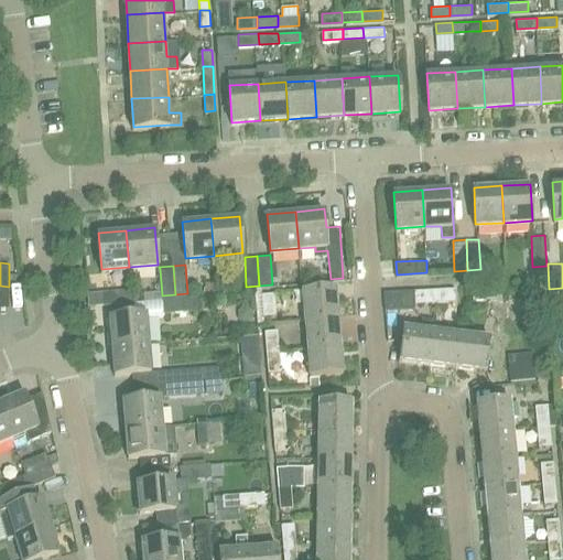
[(205,280),(206,290),(215,290),(215,280),(205,280)]
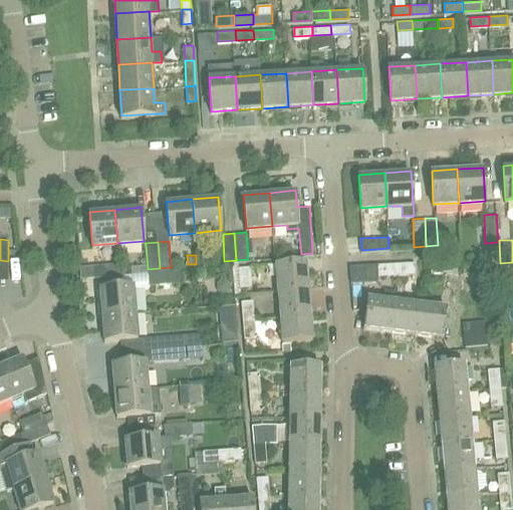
[(432,271),(451,271),(451,270),(462,268),(463,258),(431,259),(432,271)]
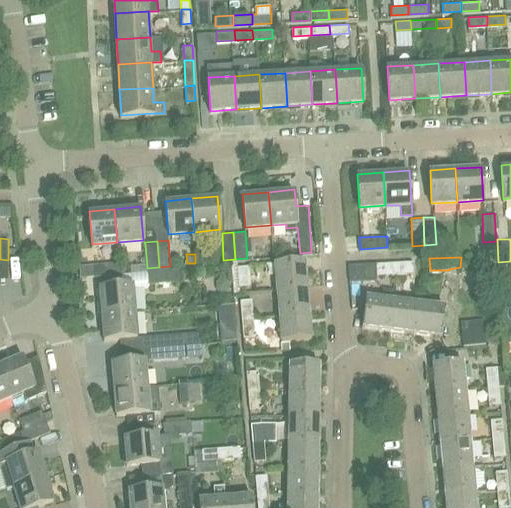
[(276,273),(277,287),(307,285),(305,268),(307,267),(306,260),(304,260),(304,259),(275,261),(275,262),(265,262),(266,274),(276,273)]
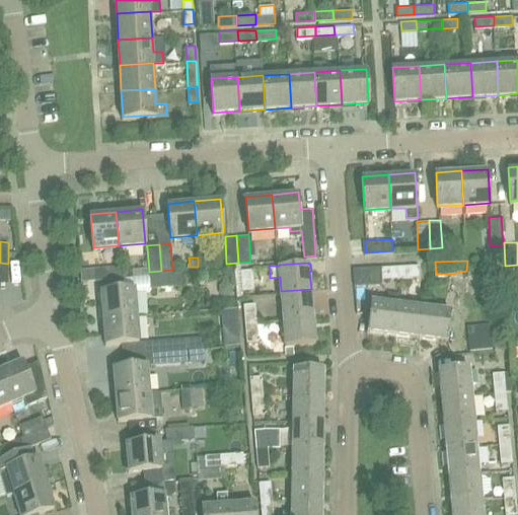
[(400,265),(400,276),(420,275),(419,264),(400,265)]
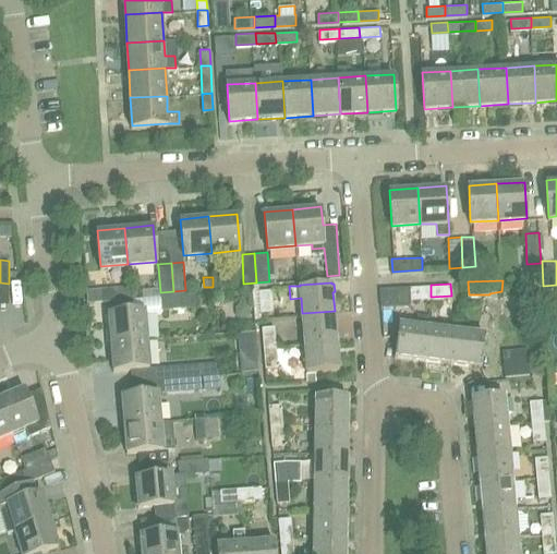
[(103,287),(104,299),(131,297),(130,285),(103,287)]
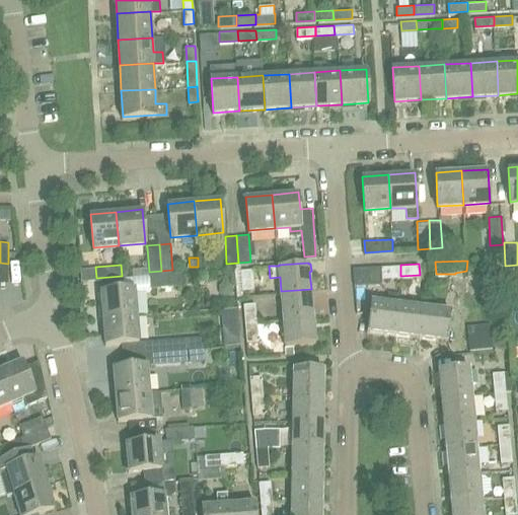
[(382,277),(400,276),(400,265),(381,266),(382,277)]
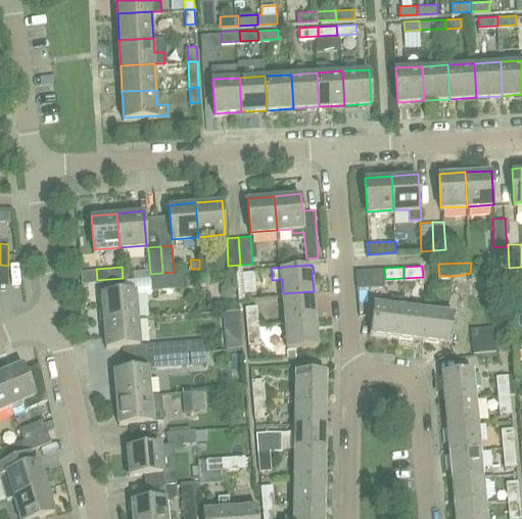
[(244,290),(255,289),(254,270),(243,271),(244,290)]
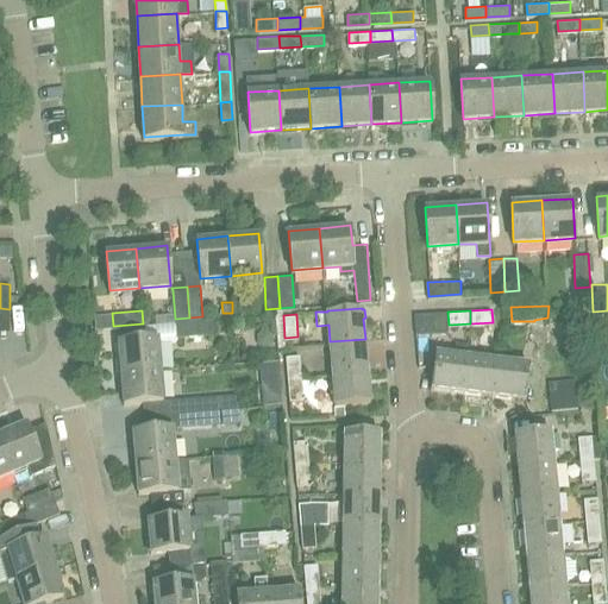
[(175,319),(176,335),(190,334),(212,332),(211,315),(202,316),(189,318),(175,319)]
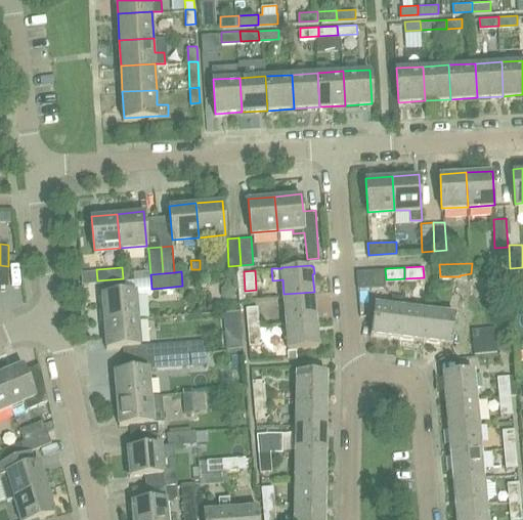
[(222,286),(223,293),(227,297),(232,296),(236,292),(235,285),(231,282),(226,282),(222,286)]
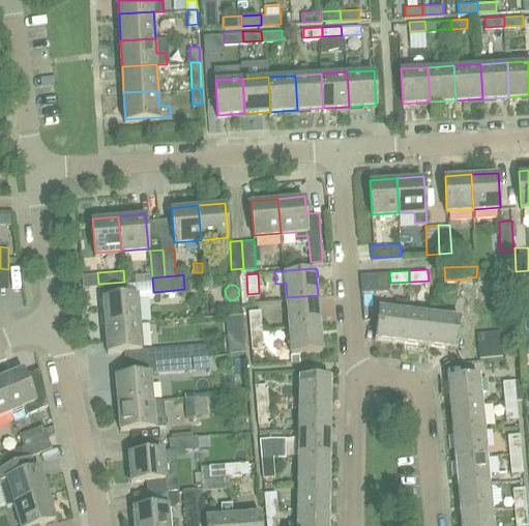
[(105,323),(140,320),(137,293),(103,296),(105,323)]
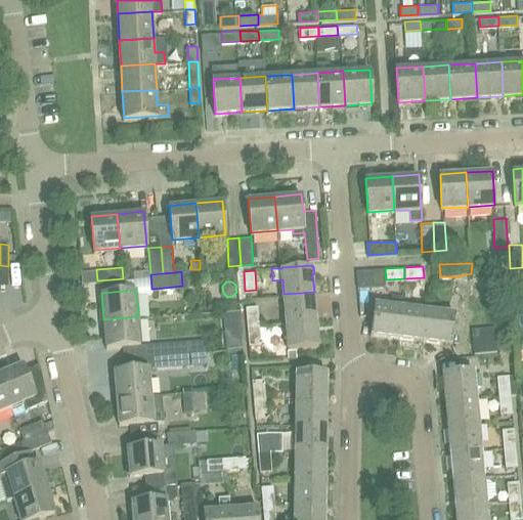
[(286,321),(316,318),(314,301),(316,301),(316,293),(314,293),(314,292),(284,294),(286,321)]
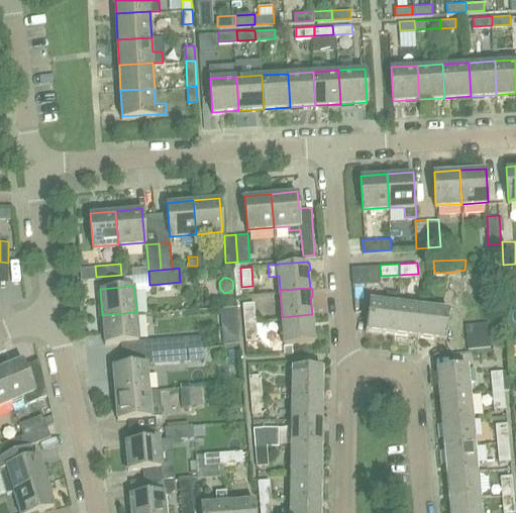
[(392,331),(396,301),(370,298),(366,328),(392,331)]
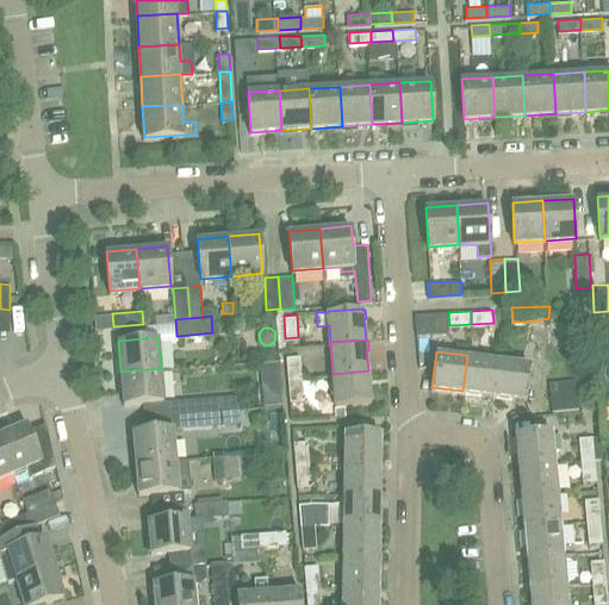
[(287,355),(289,378),(302,376),(300,354),(287,355)]
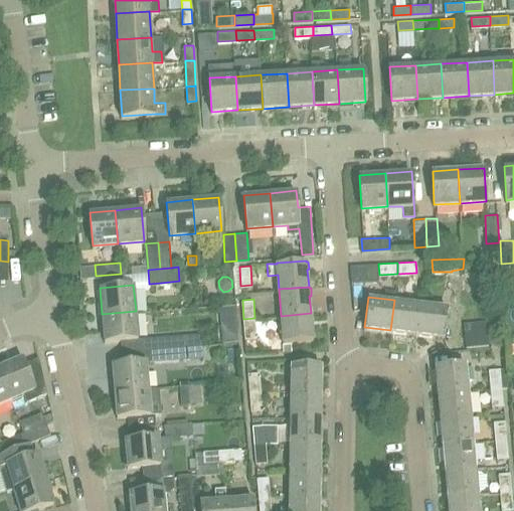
[(420,304),(394,300),(390,330),(417,333),(420,304)]
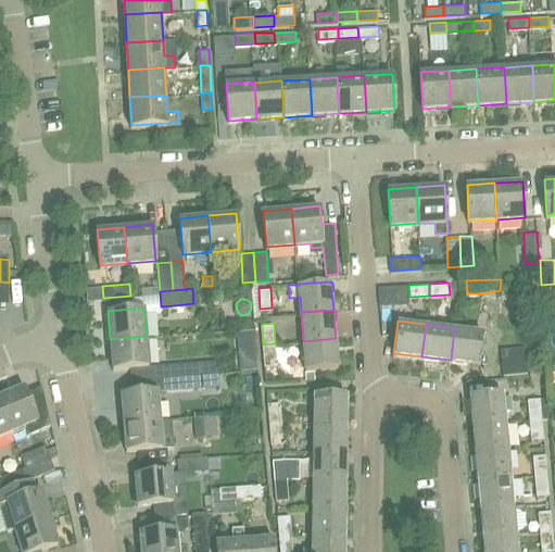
[(470,329),(454,328),(451,360),(479,363),(481,348),(482,331),(470,329)]
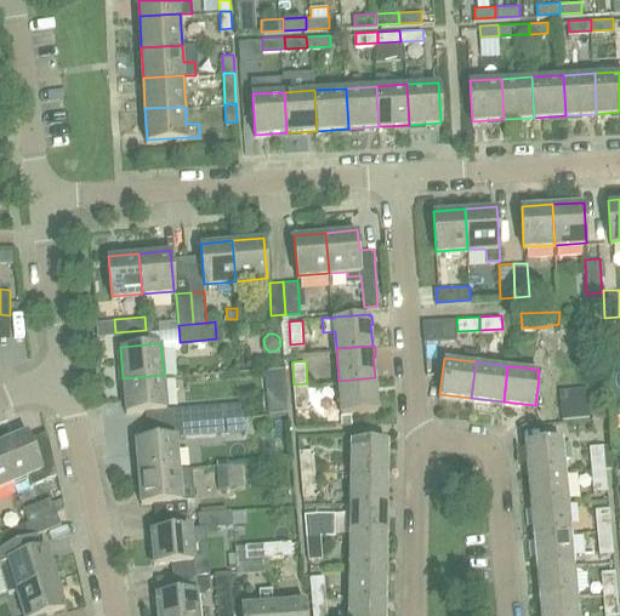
[(166,406),(164,375),(123,378),(126,410),(166,406)]
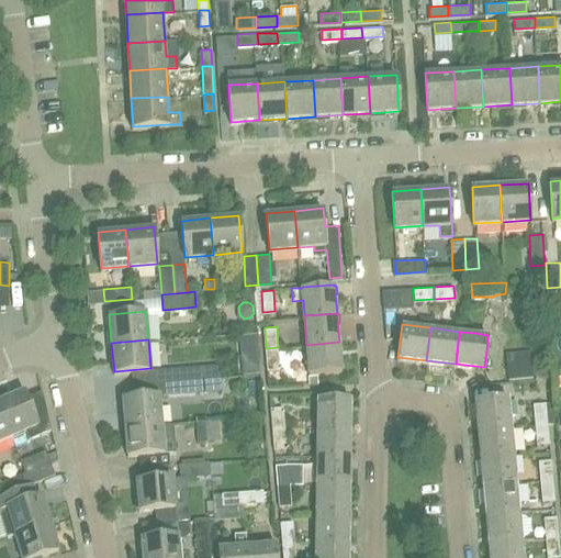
[(339,342),(306,345),(309,374),(341,370),(339,350),(341,350),(341,343),(339,343),(339,342)]
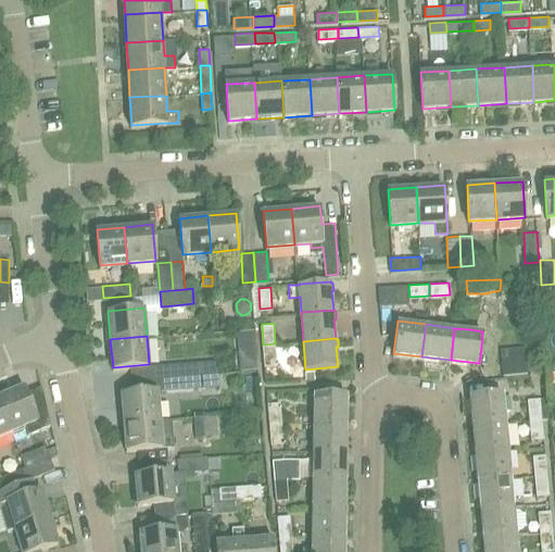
[(275,343),(263,345),(265,364),(277,364),(275,343)]
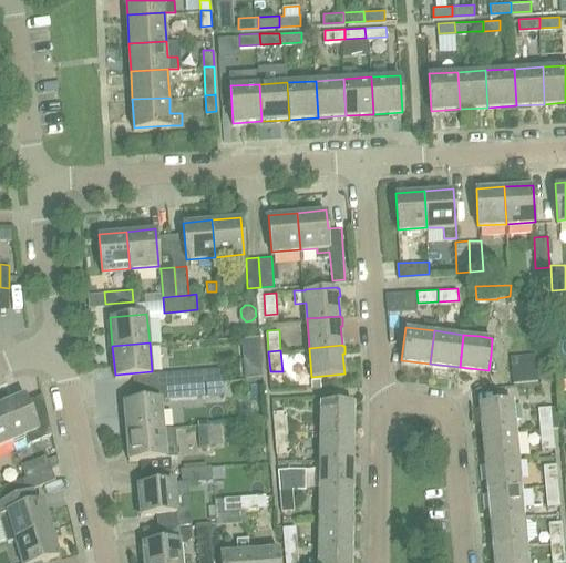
[(511,355),(514,381),(538,379),(535,352),(511,355)]
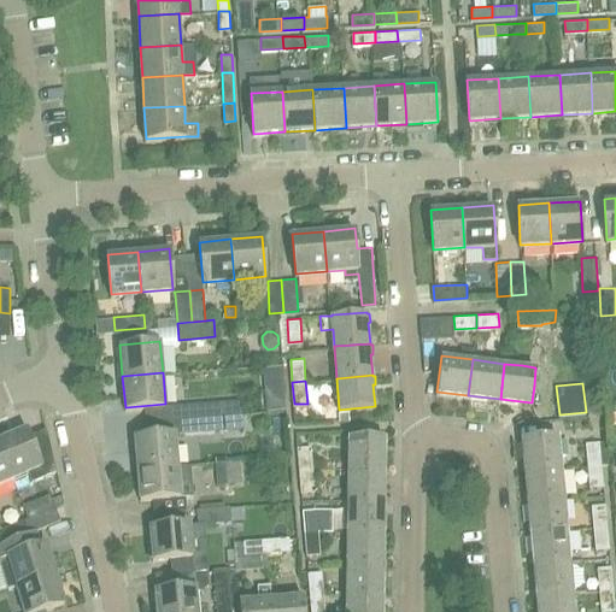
[(175,418),(179,417),(222,415),(242,413),(241,398),(222,400),(174,404),(175,418)]
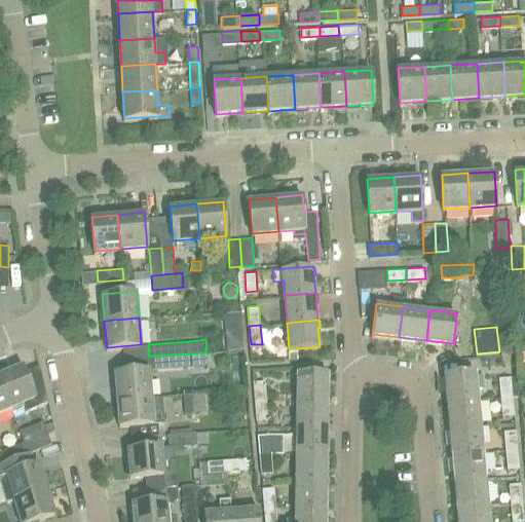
[(189,353),(152,356),(153,367),(190,365),(189,353)]
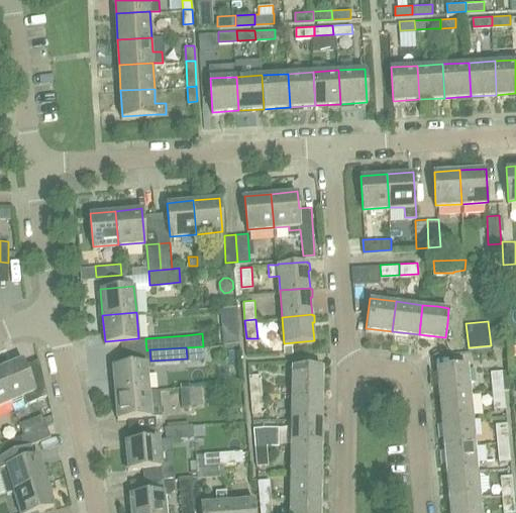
[(21,358),(0,367),(0,375),(10,400),(23,394),(27,403),(46,394),(38,358),(24,365),(21,358)]
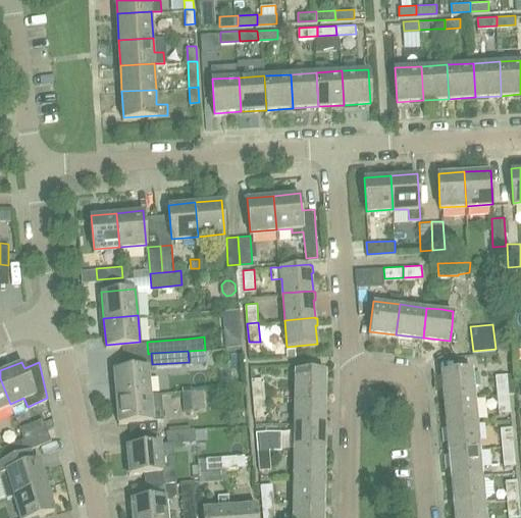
[(116,396),(150,393),(148,366),(113,368),(116,396)]
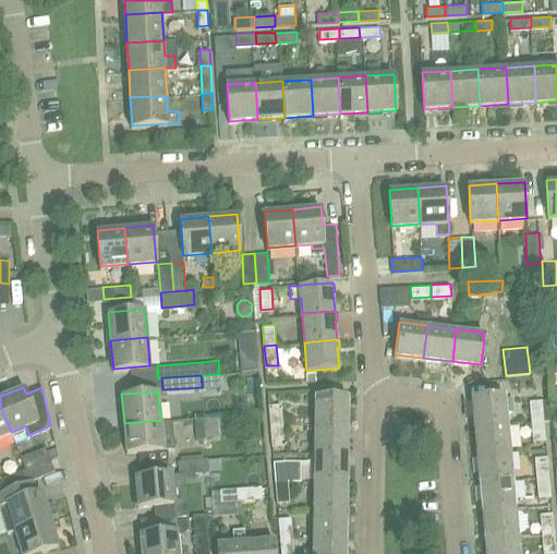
[(474,425),(507,422),(505,393),(472,396),(474,425)]
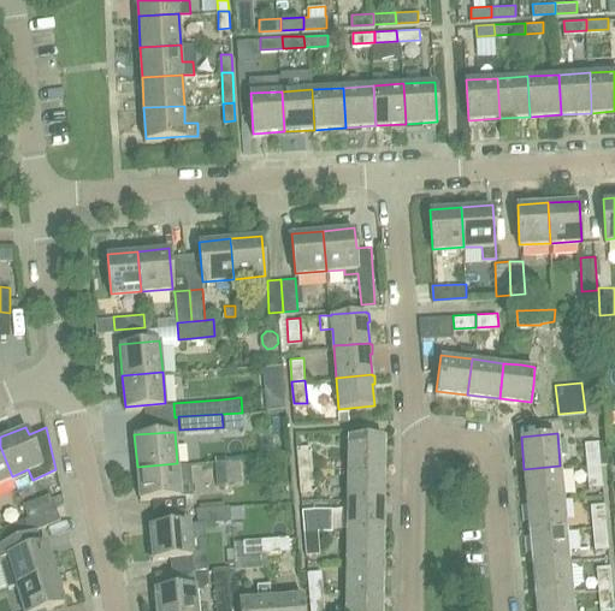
[(348,466),(384,467),(384,446),(385,446),(386,438),(384,437),(384,434),(348,434),(348,466)]
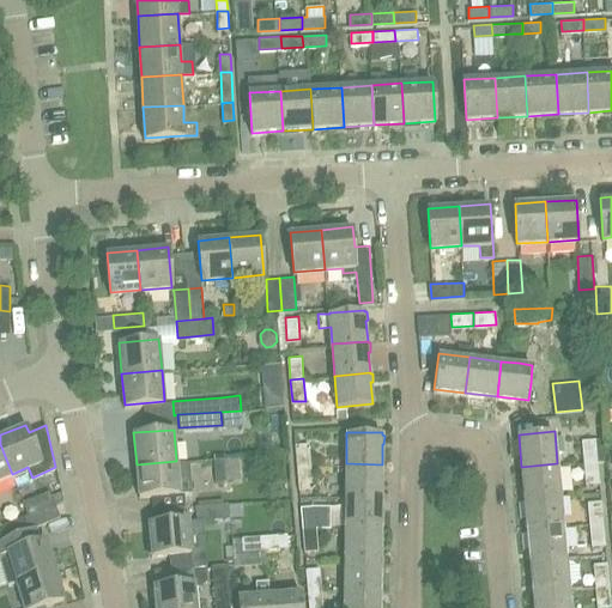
[(585,461),(598,460),(605,460),(604,437),(582,438),(585,461)]
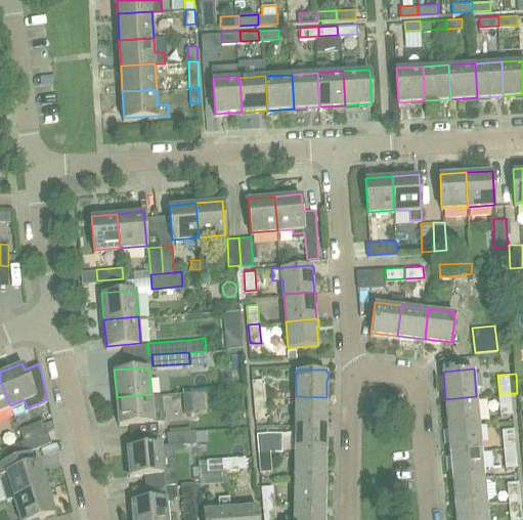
[(255,398),(265,397),(264,378),(253,379),(255,398)]
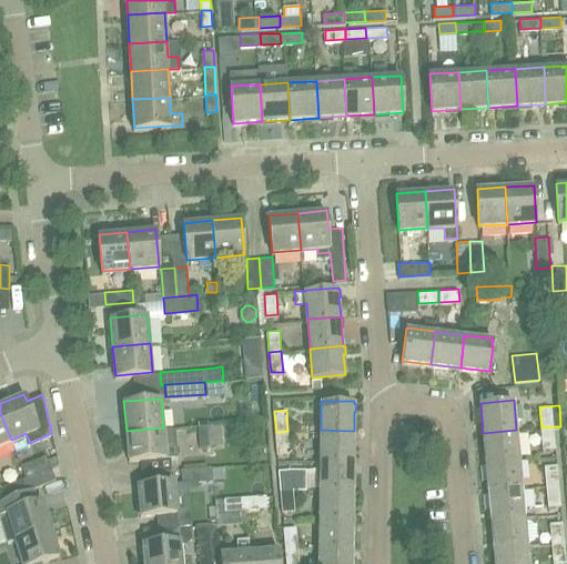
[(0,443),(11,440),(0,412),(0,443)]
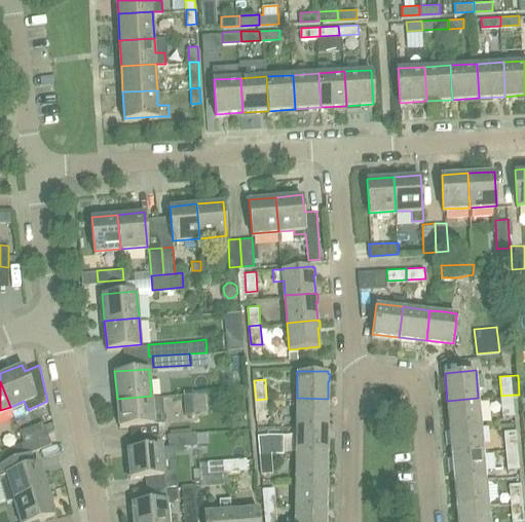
[(193,393),(184,393),(185,412),(195,411),(195,410),(212,409),(211,392),(193,393)]
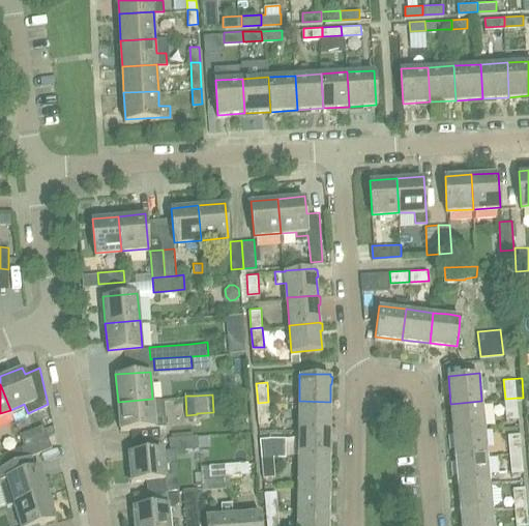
[(517,398),(505,399),(506,417),(518,417),(517,398)]
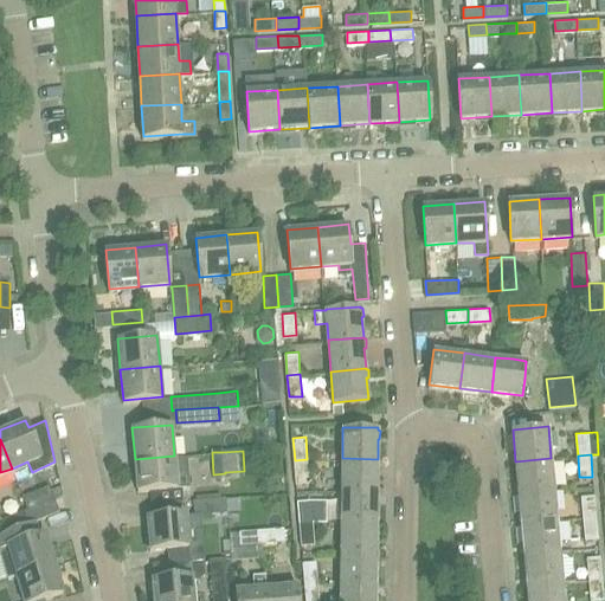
[(174,456),(135,459),(137,489),(177,485),(191,485),(188,456),(174,456)]
